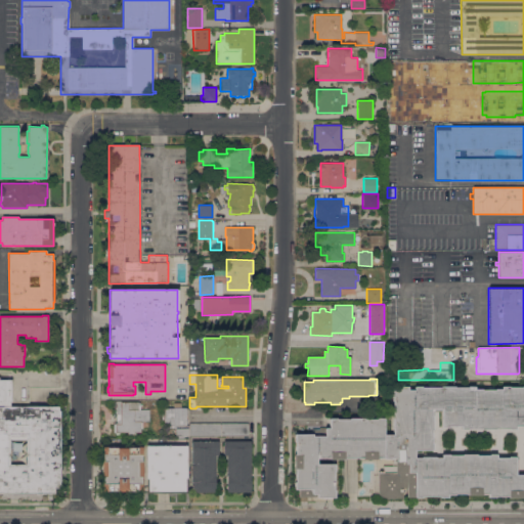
[(0,380),(11,380),(11,401),(9,401),(9,406),(58,406),(58,410),(59,410),(60,488),(54,488),(54,493),(0,493),(0,380)]
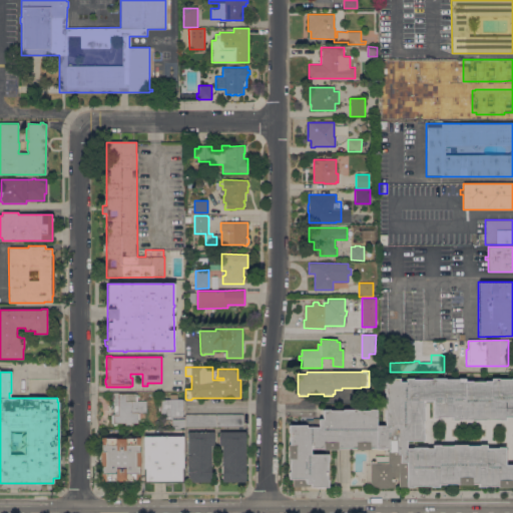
[(371,488),(371,485),(366,485),(366,465),(371,465),(371,461),(375,461),(375,456),(387,456),(387,451),(388,451),(388,448),(383,448),(383,449),(376,449),(376,448),(370,448),(370,450),(356,449),(356,448),(338,448),(338,450),(323,450),(323,448),(311,448),(311,455),(328,455),(328,461),(327,461),(327,480),(328,480),(328,487),(323,487),(323,488),(316,488),(316,487),(311,487),(293,486),(293,479),(289,479),(289,472),(290,472),(290,460),(288,460),(288,444),(289,444),(289,432),(289,425),(306,425),(306,427),(319,427),(319,419),(323,419),(323,410),(330,410),(330,411),(343,411),(343,409),(356,409),(356,411),(369,411),(369,410),(376,410),(376,426),(385,426),(385,419),(384,419),(384,406),(385,406),(385,393),(384,393),(384,386),(385,386),(385,379),(399,379),(399,382),(406,382),(406,378),(413,379),(431,379),(431,378),(445,378),(445,379),(458,379),(465,379),(465,381),(471,381),(471,382),(484,382),(484,381),(491,381),(491,378),(498,378),(498,379),(511,379),(511,378),(512,378),(512,486),(512,487),(497,487),(497,486),(485,486),(485,487),(478,487),(478,483),(472,483),(472,485),(457,485),(457,483),(445,483),(445,484),(438,484),(438,487),(432,487),(432,486),(413,486),(413,487),(399,487),(399,477),(394,477),(394,488),(371,488)]
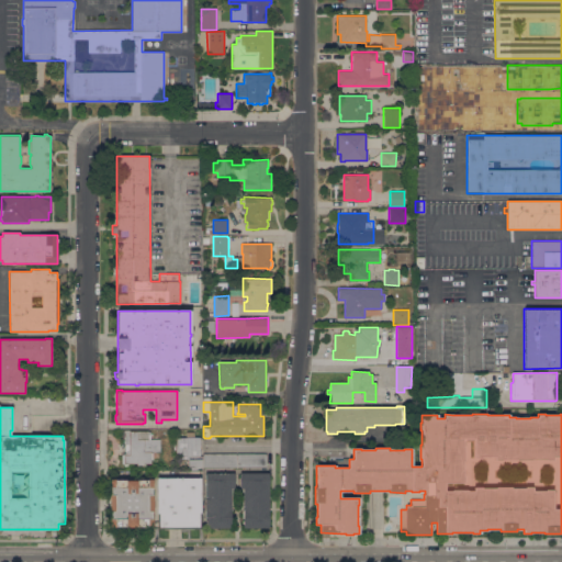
[(160,451),(152,451),(152,452),(153,452),(153,459),(152,459),(152,463),(144,463),(144,465),(137,465),(137,463),(128,463),(128,465),(124,465),(124,464),(123,464),(123,463),(122,463),(122,454),(123,454),(123,453),(125,453),(125,449),(128,449),(128,445),(124,445),(124,430),(130,430),(130,431),(150,430),(150,439),(160,439),(160,451)]
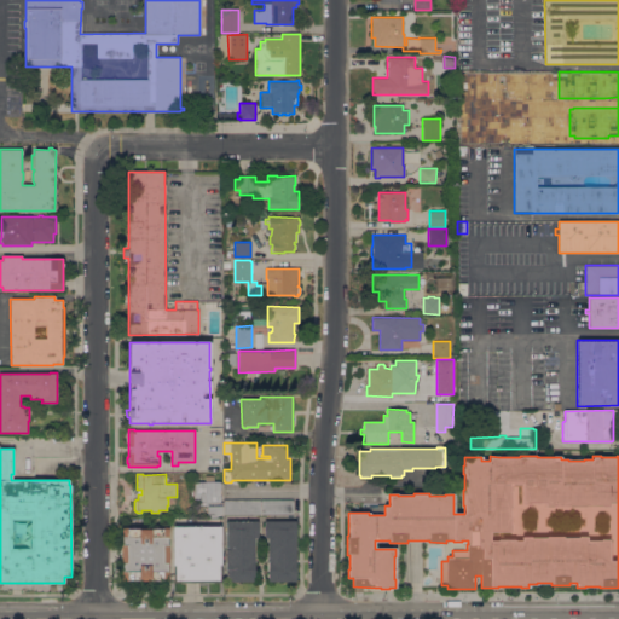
[(261,499),(293,499),(293,514),(261,514),(223,515),(219,515),(219,518),(208,518),(208,505),(209,505),(209,503),(194,503),(194,493),(191,493),(191,486),(194,486),(194,481),(204,481),(204,475),(214,475),(214,481),(220,481),(220,505),(223,505),(224,505),(224,499),(261,499)]
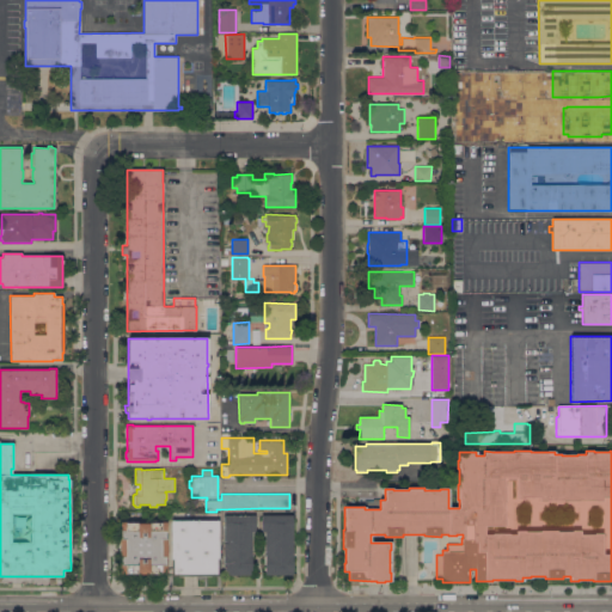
[(224,515),(255,515),(255,531),(251,531),(251,575),(224,575),(224,515)]
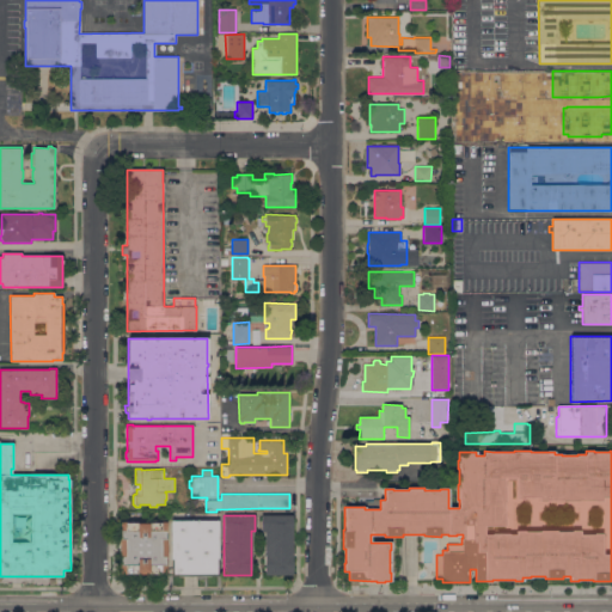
[(293,575),(264,575),(264,531),(262,531),(262,515),(292,515),(293,575)]
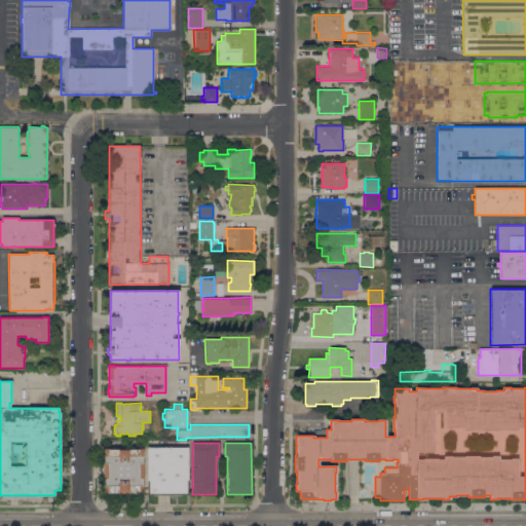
[(109,448),(109,449),(118,449),(118,448),(127,448),(127,449),(138,449),(138,448),(143,448),(143,456),(142,456),(142,462),(143,462),(143,479),(142,479),(142,485),(143,485),(143,493),(103,493),(103,485),(104,485),(104,479),(103,479),(103,462),(104,462),(104,457),(103,457),(103,448),(109,448)]
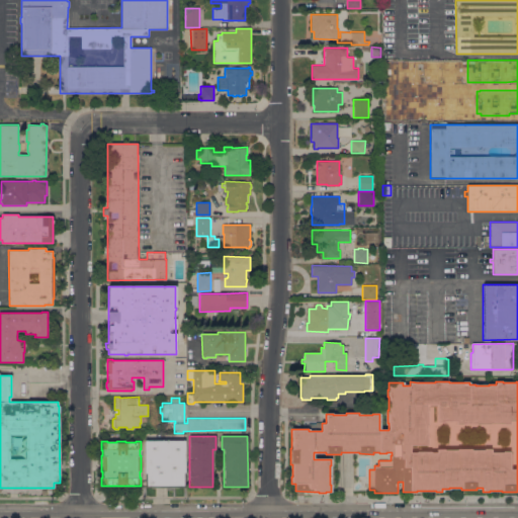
[(185,487),(145,488),(145,441),(185,441),(185,487)]
